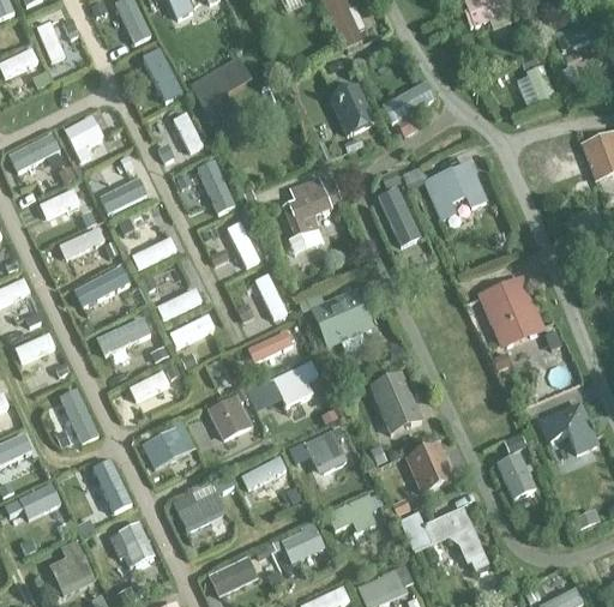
[(0,0),(0,18),(14,13),(8,0),(0,0)]
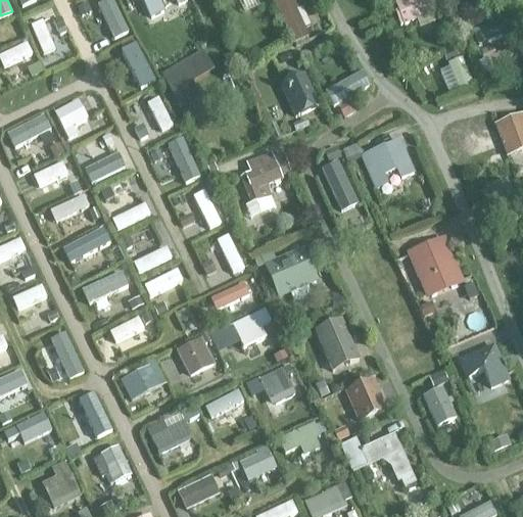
[(143,0),(150,14),(162,9),(158,0),(177,0),(178,2),(182,0),(143,0)]
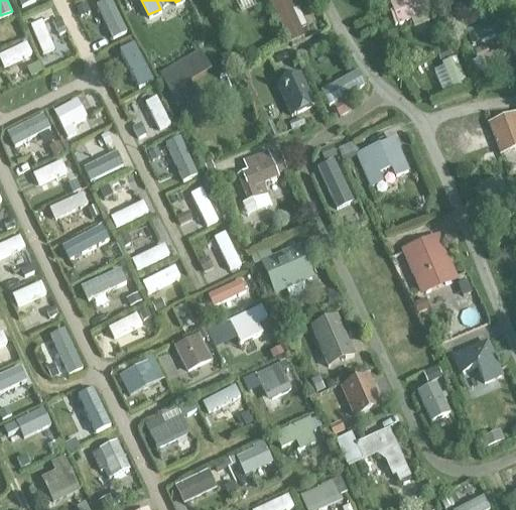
[(271,0),(290,40),(305,33),(300,24),(306,21),(298,3),(305,0),(271,0)]
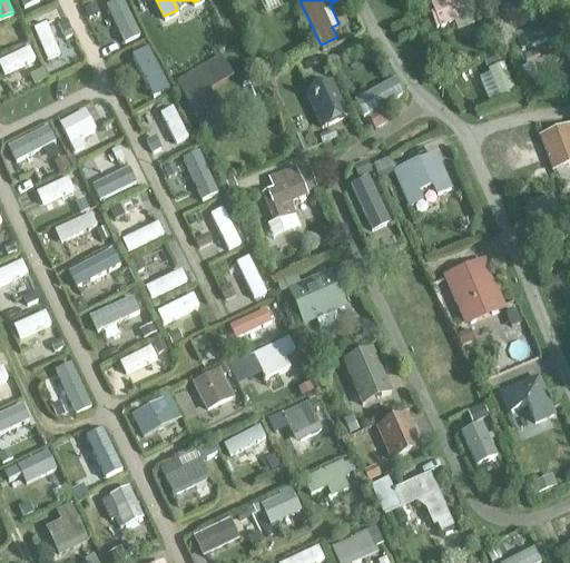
[(431,0),(434,8),(430,9),(436,23),(440,22),(441,25),(454,18),(459,28),(474,21),(470,12),(475,10),(471,0),(431,0)]
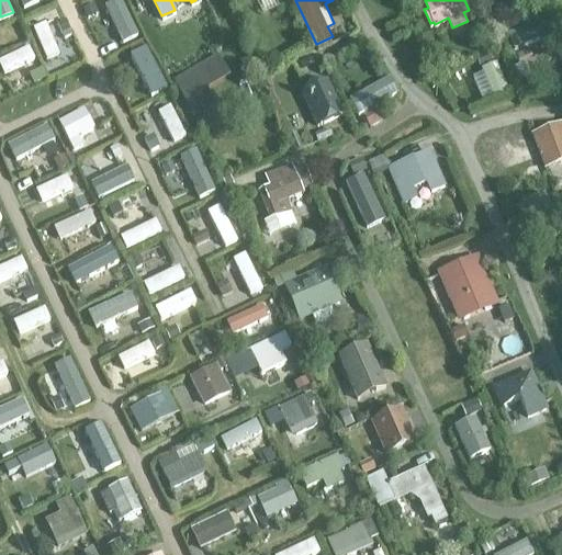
[(517,0),(520,9),(535,2),(534,0),(517,0)]
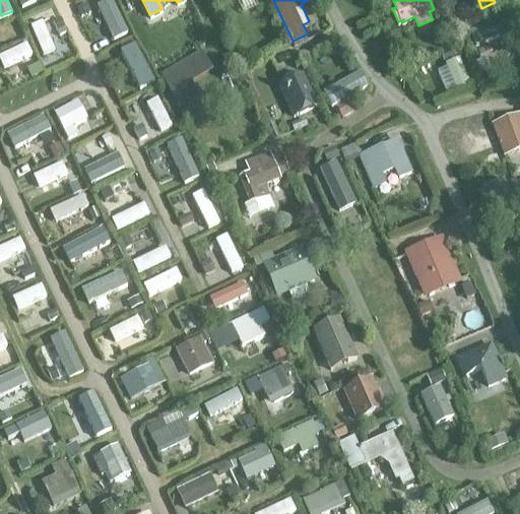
[(511,0),(519,19),(519,0),(511,0)]
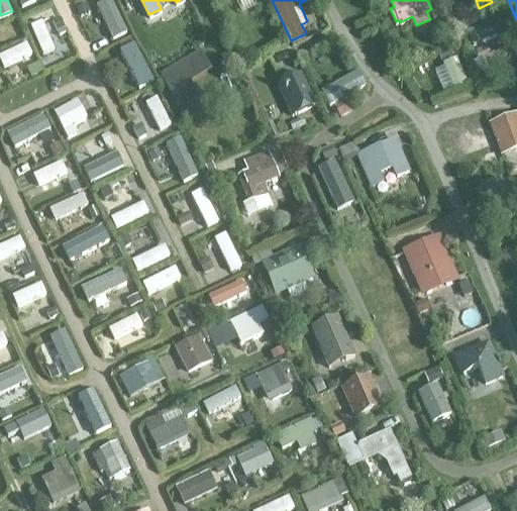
[(115,1),(83,17),(88,28),(98,23),(100,29),(110,25),(106,18),(120,12),(115,1)]
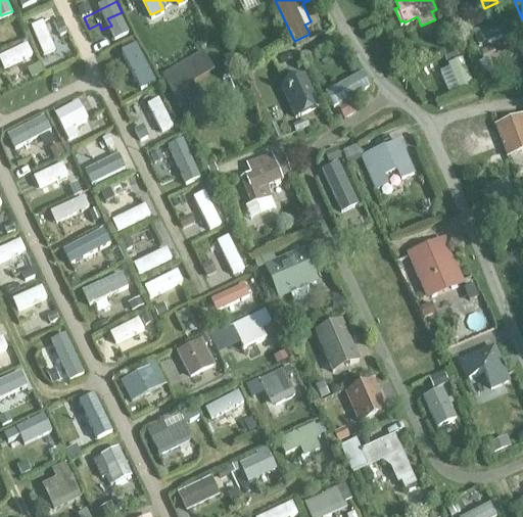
[(478,43),(517,28),(512,13),(472,29),(478,43)]
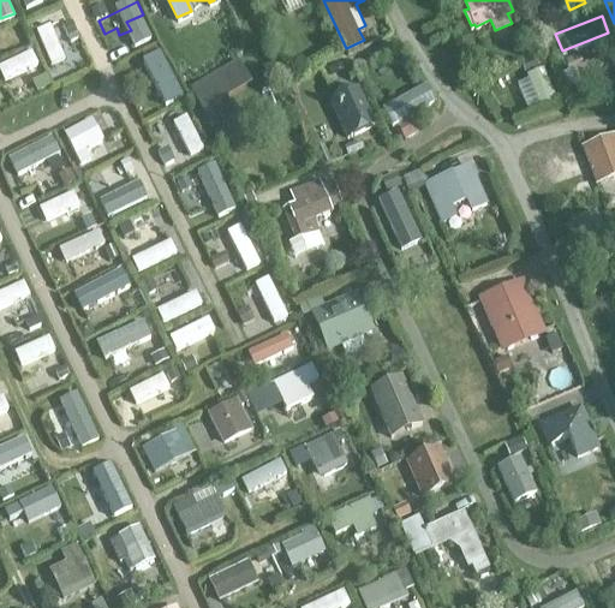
[(40,41),(55,77),(69,72),(61,57),(67,54),(64,46),(58,48),(54,41),(64,36),(61,33),(53,36),(53,35),(40,41)]
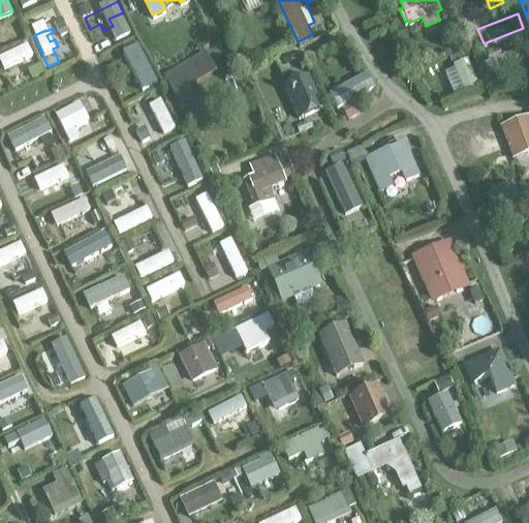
[(27,40),(0,54),(0,58),(4,66),(33,52),(27,40)]
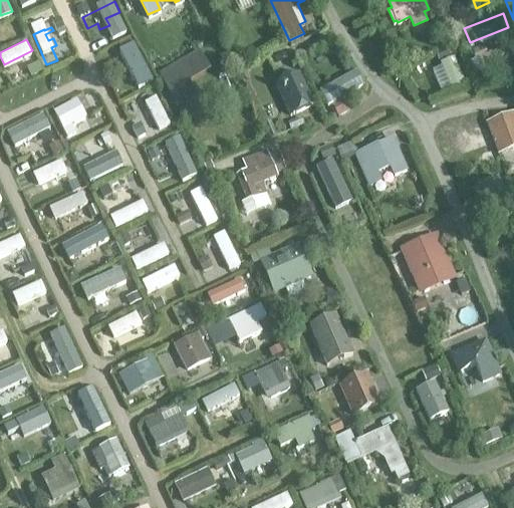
[(130,39),(101,53),(106,64),(135,50),(130,39)]
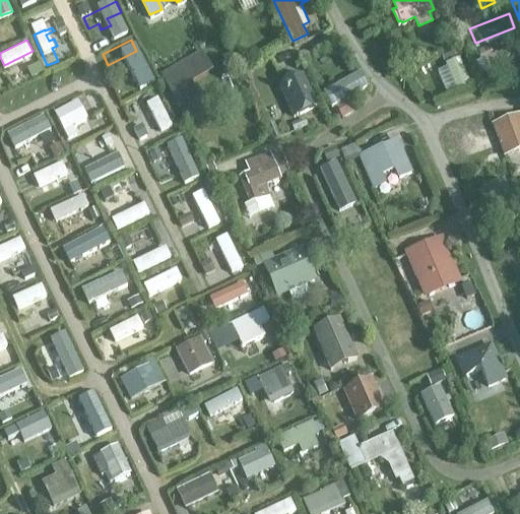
[(201,48),(160,71),(188,118),(201,109),(182,77),(208,62),(201,48)]
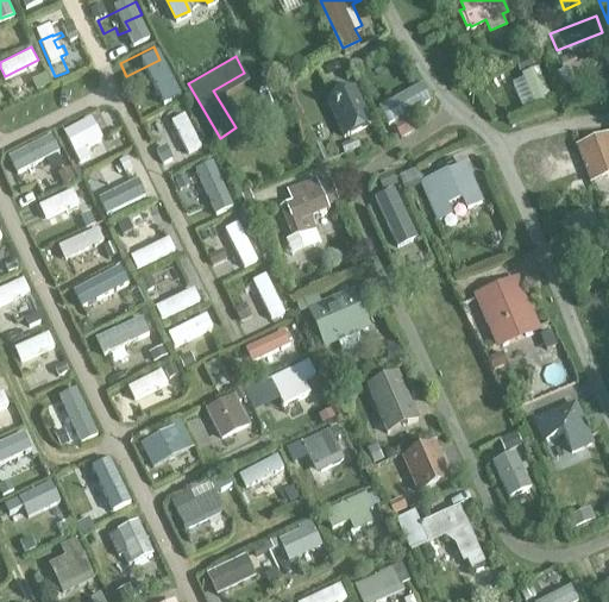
[(521,70),(535,104),(552,96),(538,64),(521,70)]
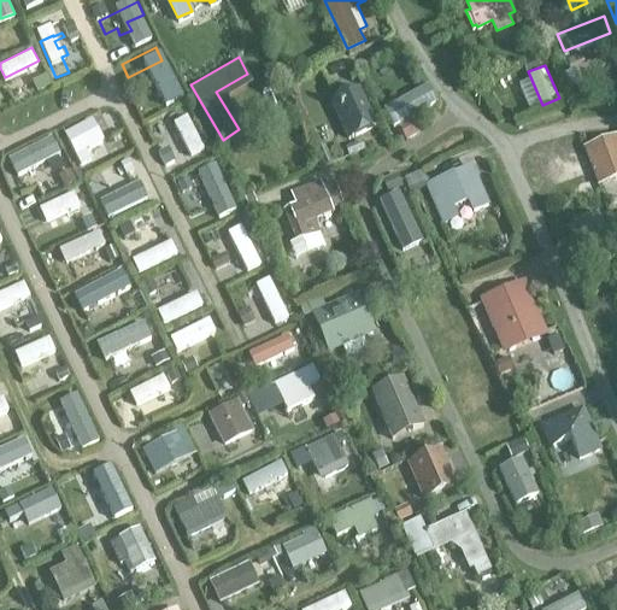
[(177,84),(144,100),(150,113),(183,97),(177,84)]
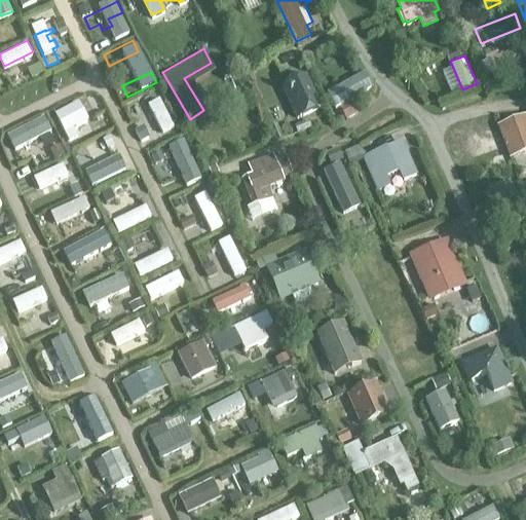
[(305,73),(287,81),(297,104),(293,106),(297,114),(320,104),(305,73)]
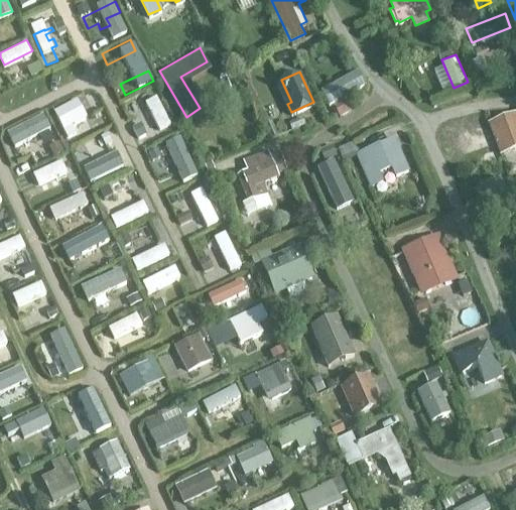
[(77,96),(53,108),(68,134),(77,130),(73,122),(87,115),(77,96)]
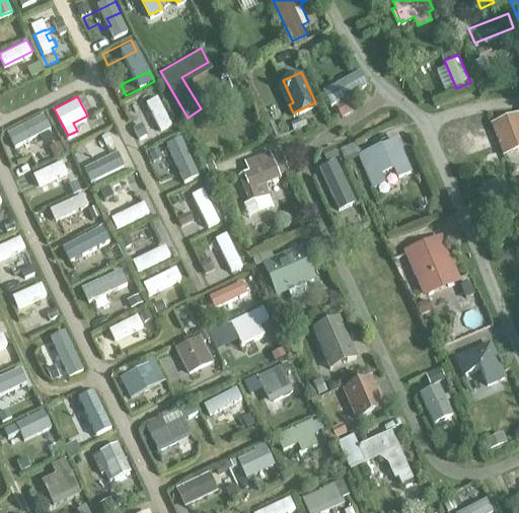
[(162,102),(134,117),(139,128),(167,114),(162,102)]
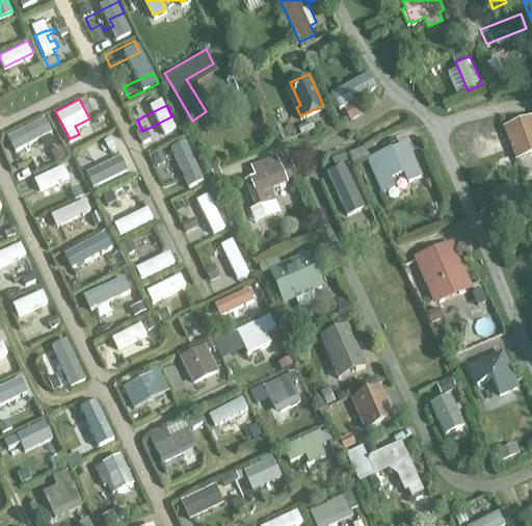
[(531,117),(531,116),(505,125),(516,158),(531,151),(531,117)]
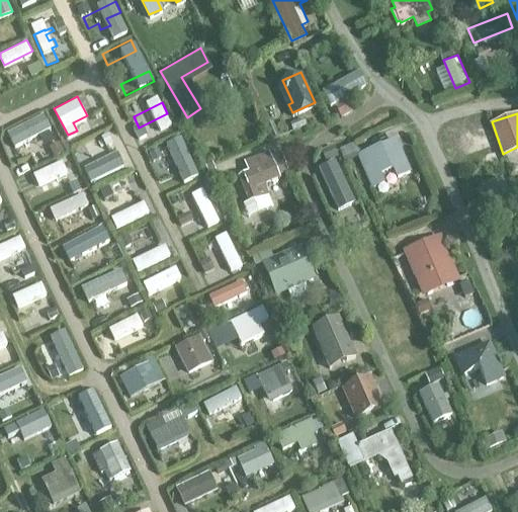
[(24,123),(37,153),(49,147),(35,118),(24,123)]
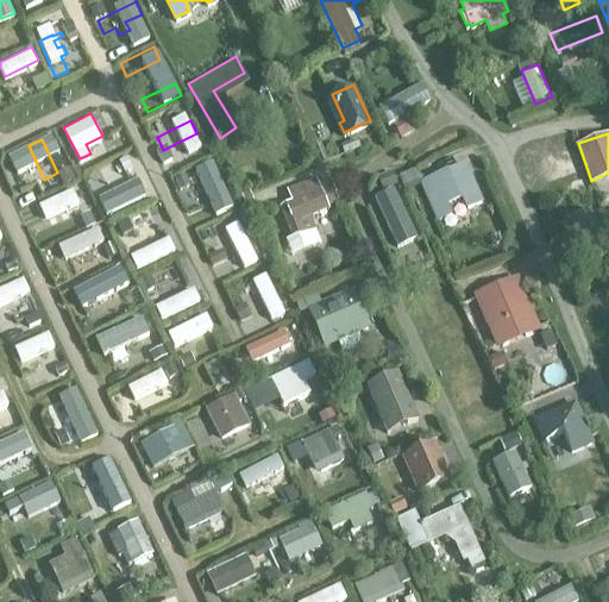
[(70,151),(54,160),(61,174),(77,167),(70,151)]
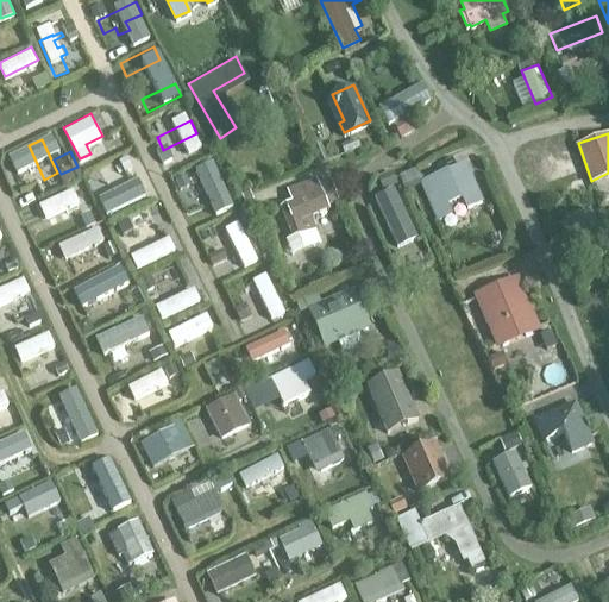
[(212,157),(183,171),(189,185),(218,170),(212,157)]
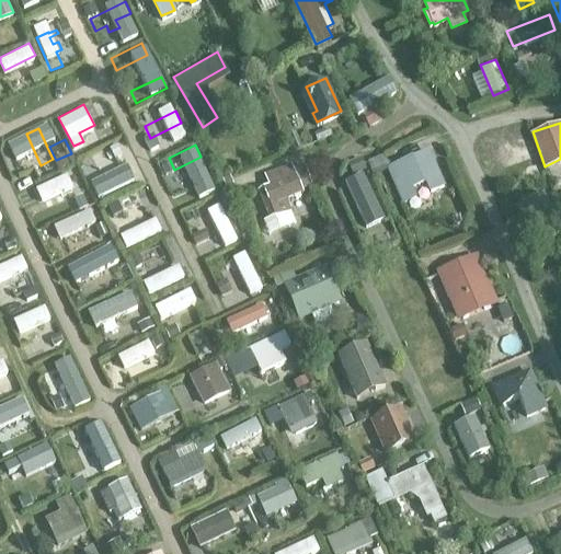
[(387,164),(387,165),(403,200),(418,195),(412,184),(425,179),(430,189),(445,183),(428,146),(387,164)]
